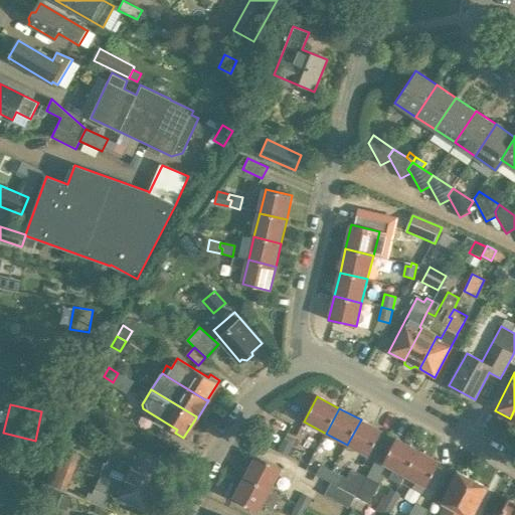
[(83,423),(69,417),(65,428),(79,435),(83,423)]
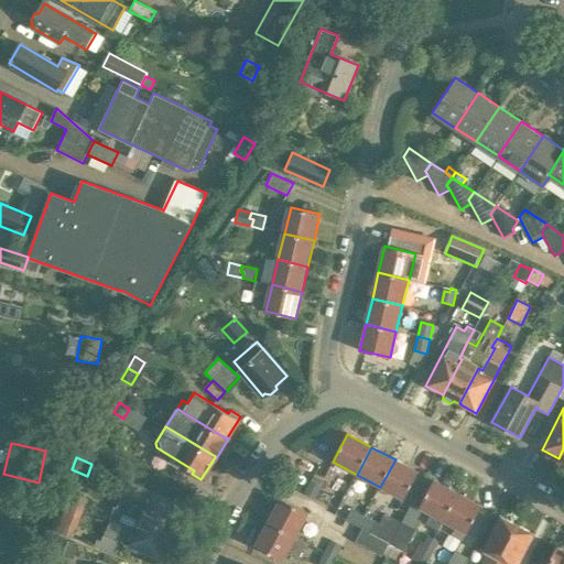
[(396,459),(380,487),(404,500),(420,473),(396,459)]
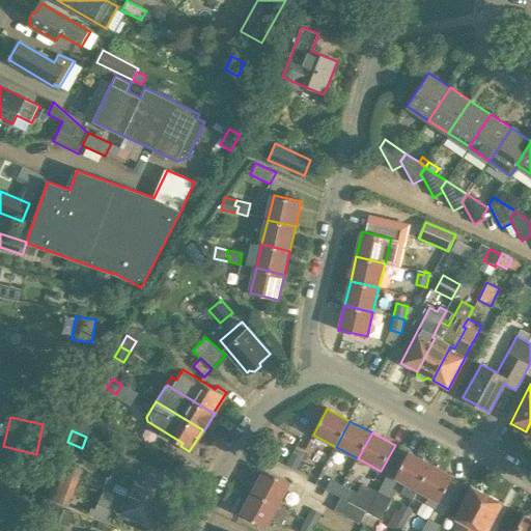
[(285,465),(297,470),(303,457),(292,452),(285,465)]
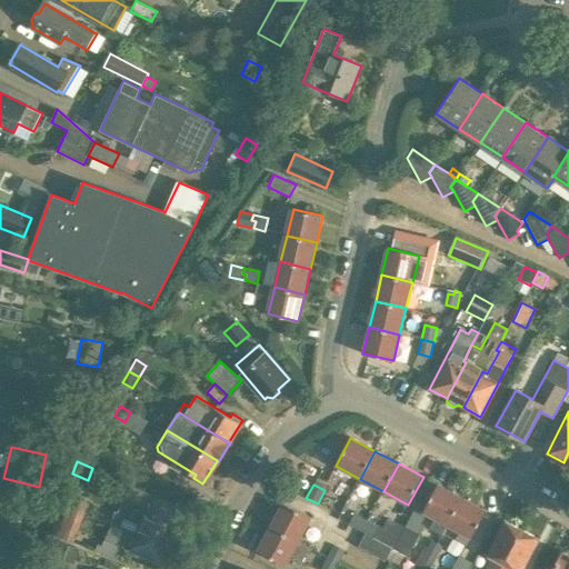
[(441,535),(447,526),(447,525),(461,498),(437,485),(422,512),(435,519),(429,528),(441,535)]
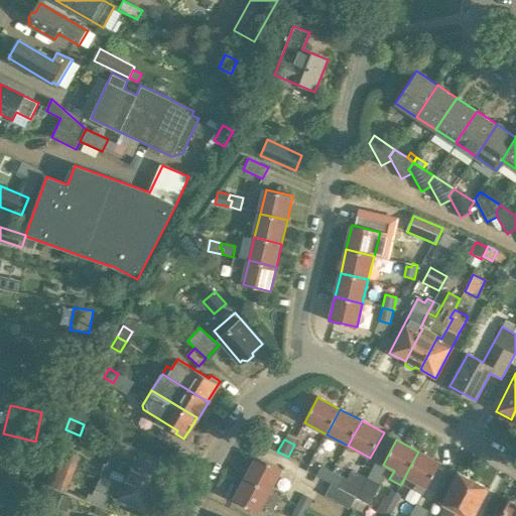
[(118,440),(113,453),(135,463),(133,467),(165,481),(164,478),(170,464),(118,440)]
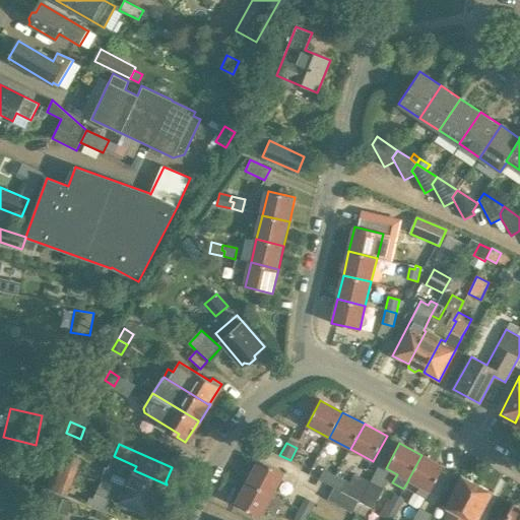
[(408,479),(408,480),(419,485),(416,492),(427,498),(430,492),(444,466),(421,455),(408,479)]
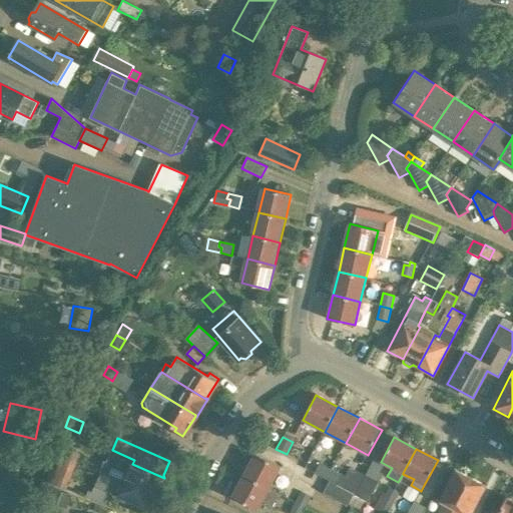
[(123,482),(124,479),(155,493),(154,494),(156,495),(157,493),(158,493),(161,487),(160,485),(164,478),(132,464),(134,460),(112,450),(102,472),(123,482)]
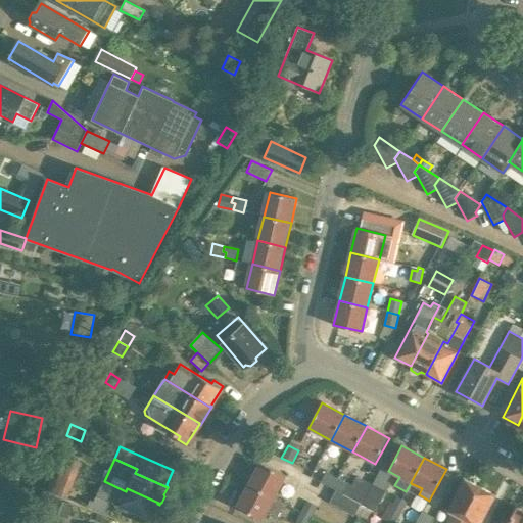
[(63,462),(60,470),(76,476),(79,469),(63,462)]
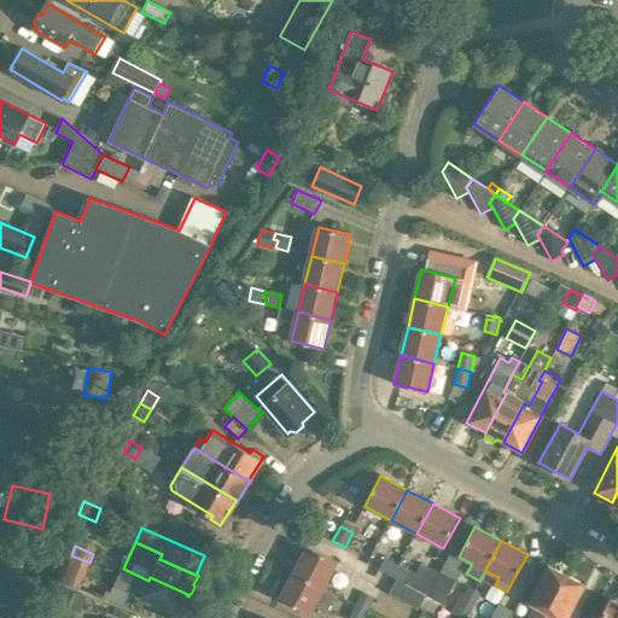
[(308,546),(293,572),(324,588),(338,563),(308,546)]
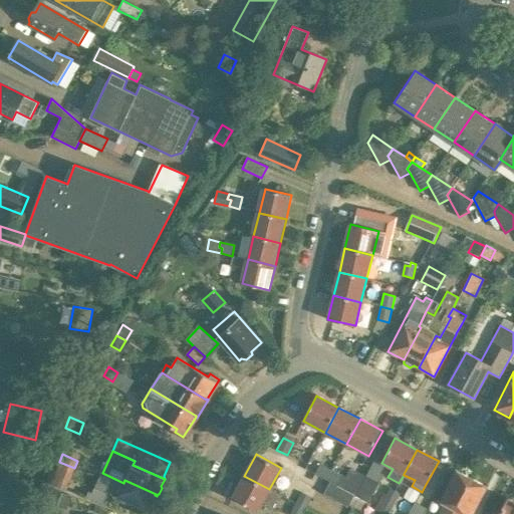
[(365,476),(355,496),(367,503),(383,474),(380,473),(384,466),(373,461),(365,476)]
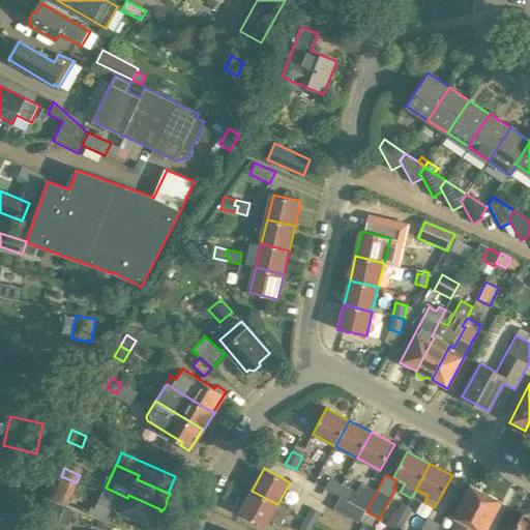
[(77,482),(61,476),(53,499),(68,505),(77,482)]
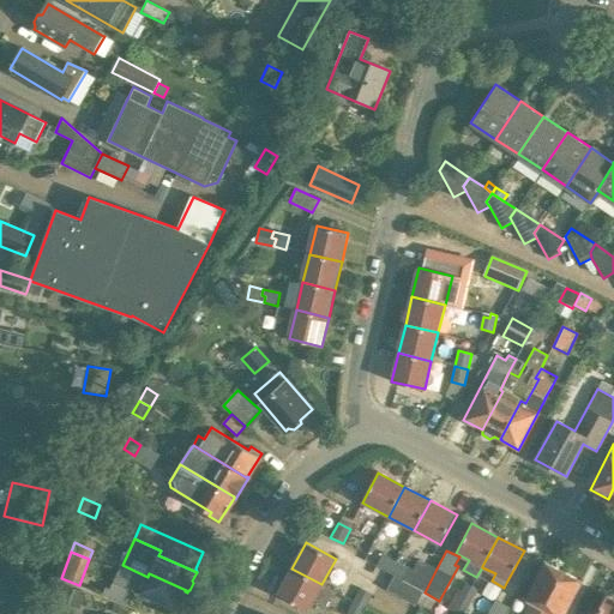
[(375,566),(393,576),(402,581),(408,570),(383,555),(375,566)]
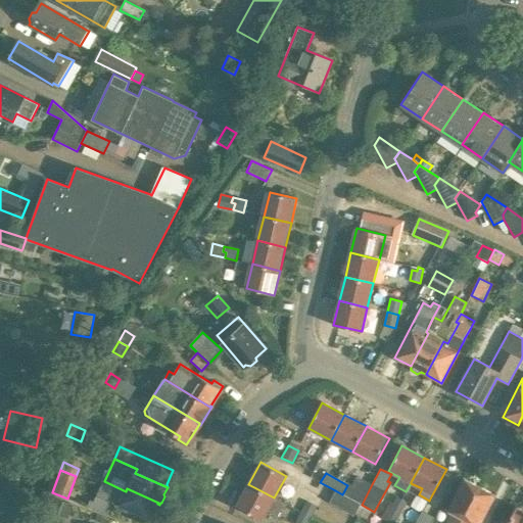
[(360,504),(362,505),(372,484),(357,476),(351,485),(348,484),(347,485),(342,494),(360,504)]
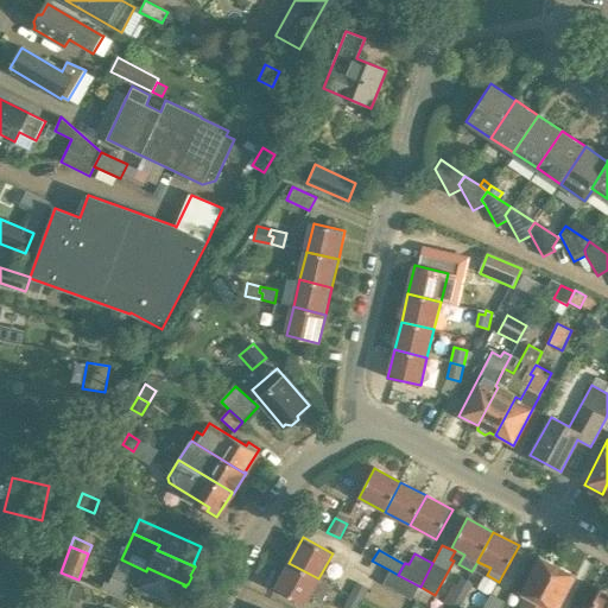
[(520,607),(534,607),(558,565),(539,556),(520,593),(527,596),(520,607)]
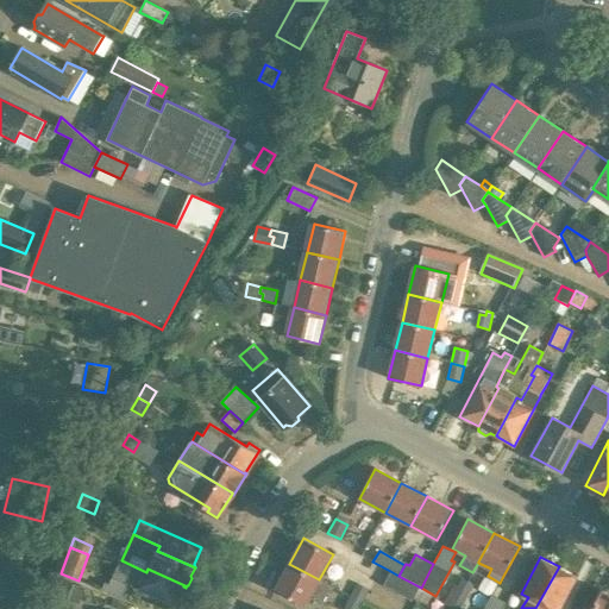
[(184,585),(148,569),(146,572),(121,560),(107,590),(123,597),(129,584),(152,595),(149,601),(165,608),(169,603),(175,606),(183,586),(184,585)]
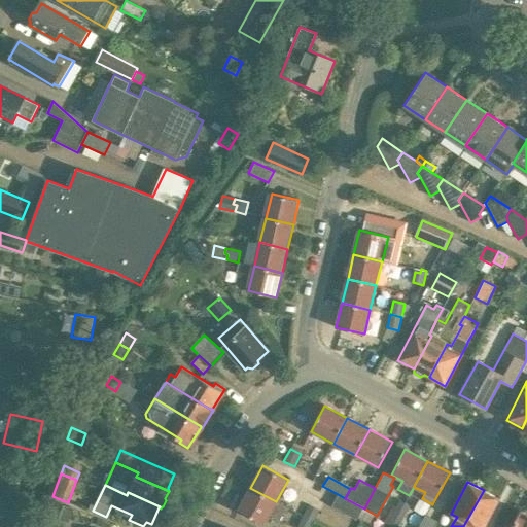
[(276,501),(250,488),(238,511),(264,525),(276,501)]
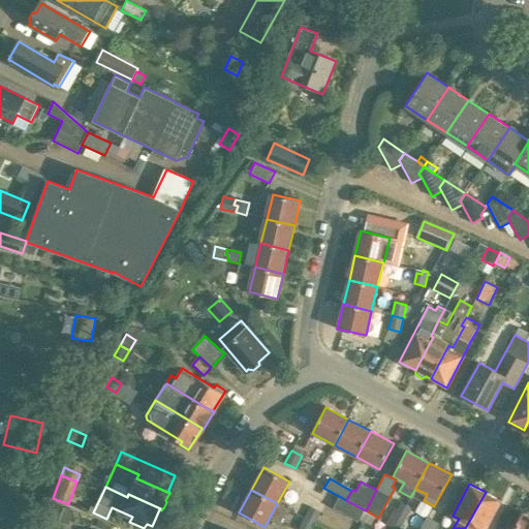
[(486,492),(465,528),(486,528),(501,501),(486,492)]
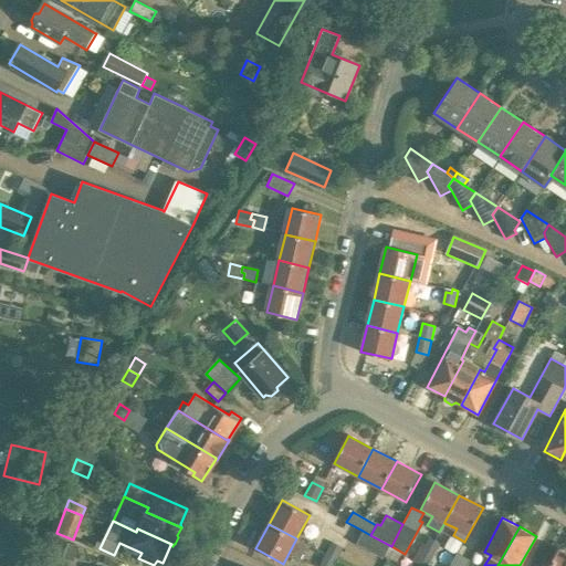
[(356,544),(383,558),(389,545),(370,535),(363,531),(356,544)]
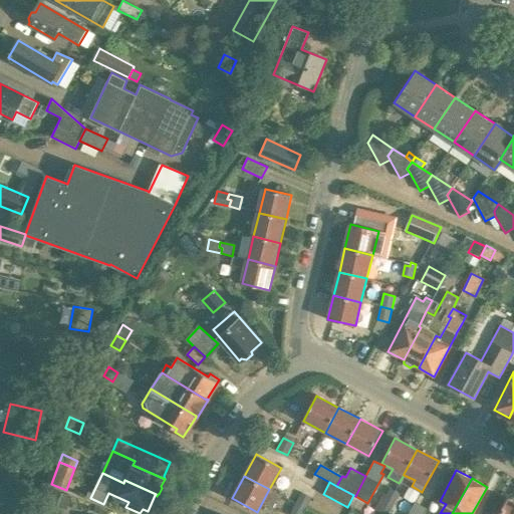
[(47,503),(66,510),(71,496),(52,487),(47,503)]
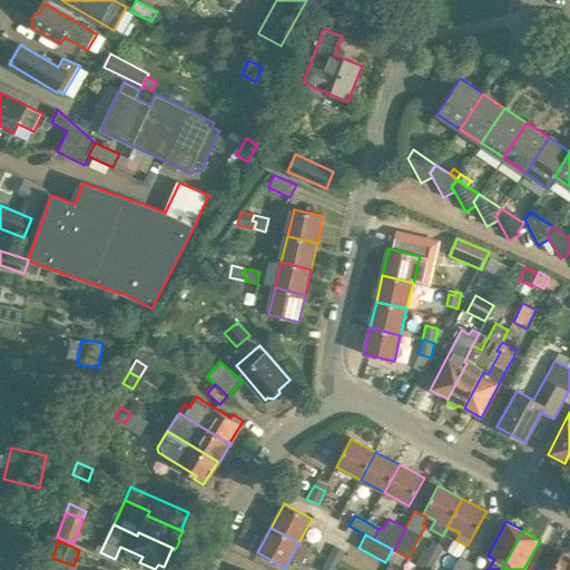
[(418,567),(423,569),(430,569),(443,548),(431,541),(418,567)]
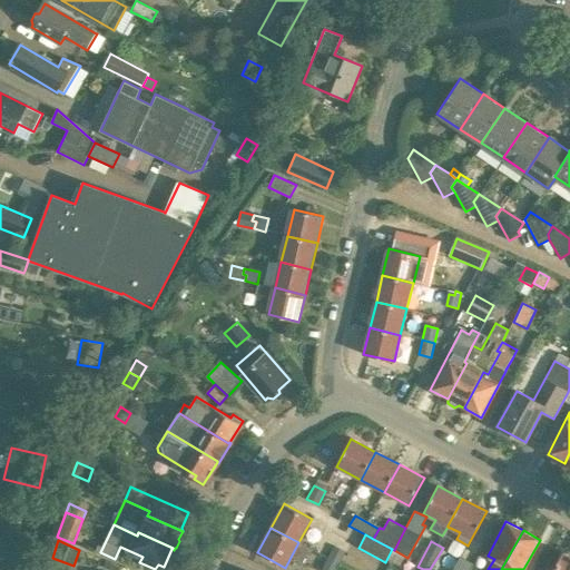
[(334,546),(327,558),(338,564),(345,551),(334,546)]
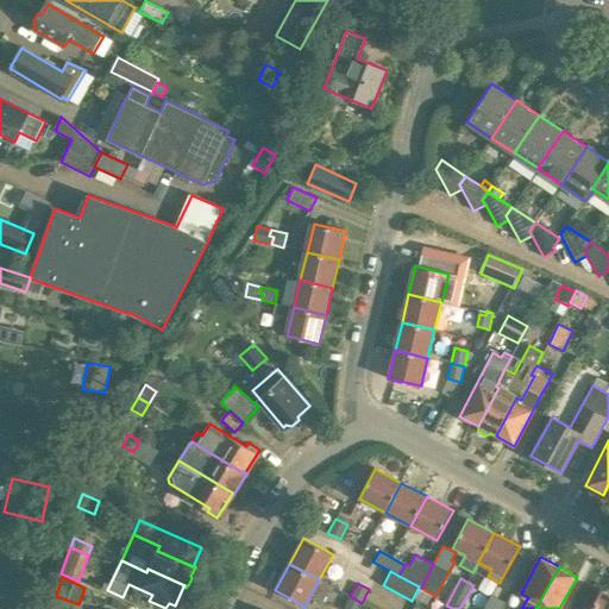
[(608,608),(608,594),(602,591),(591,608),(608,608)]
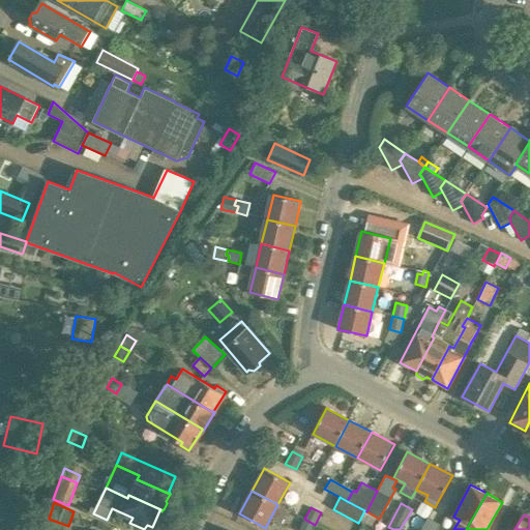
[(420,529),(436,529),(440,524),(428,518),(420,529)]
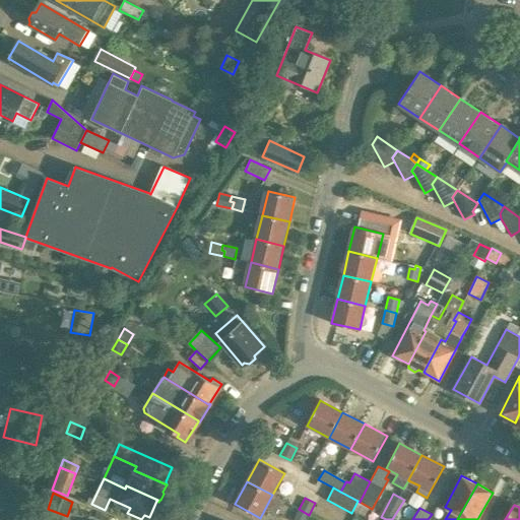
[(306,519),(309,515),(299,509),(293,519),(306,519)]
